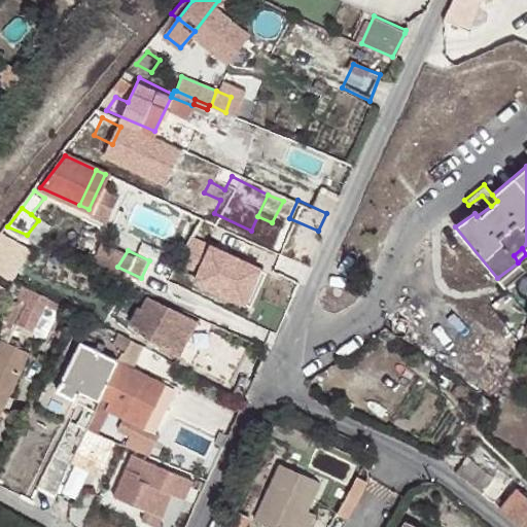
[(295,255),(286,276),(300,282),(309,262),(295,255)]
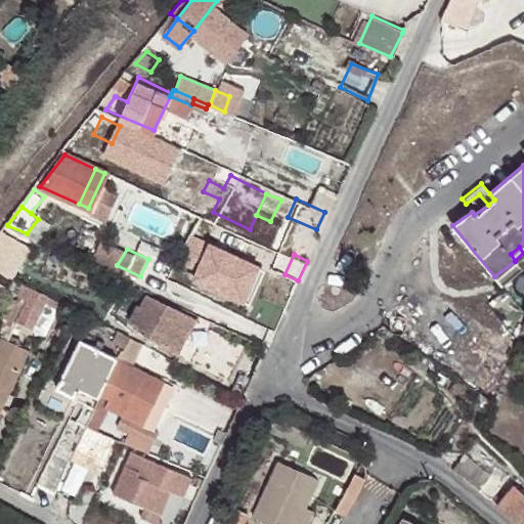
[(29,329),(46,296),(22,285),(15,297),(17,297),(0,334),(0,410),(1,409),(8,394),(29,349),(8,339),(17,322),(29,329)]
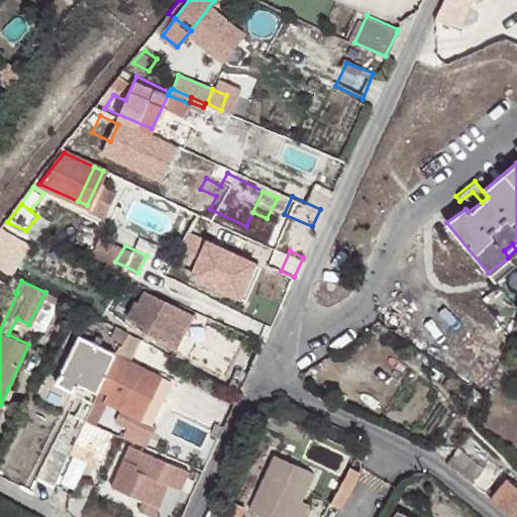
[(135,299),(127,316),(143,325),(141,330),(176,346),(193,311),(143,288),(137,300),(135,299)]
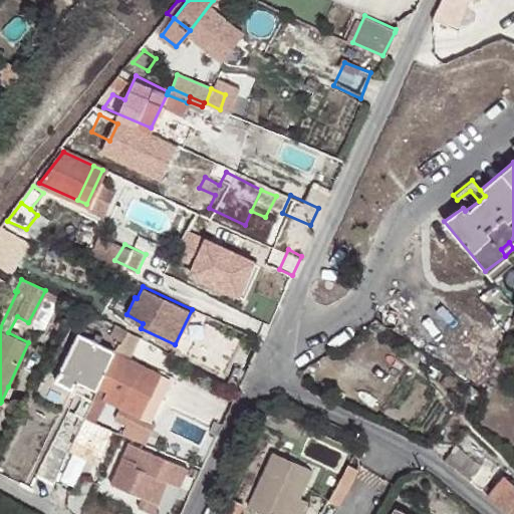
[(57,297),(45,290),(28,322),(41,328),(57,297)]
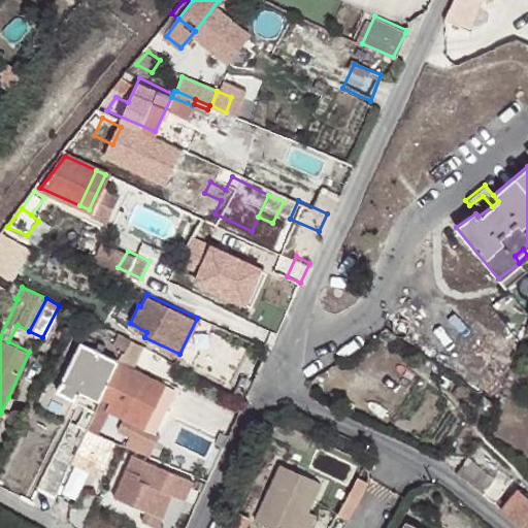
[(383,325),(372,332),(384,344),(392,335),(383,325)]
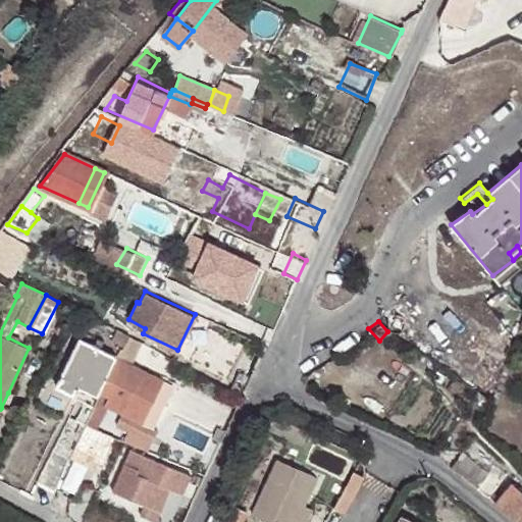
[(139,341),(128,334),(122,349),(133,355),(139,341)]
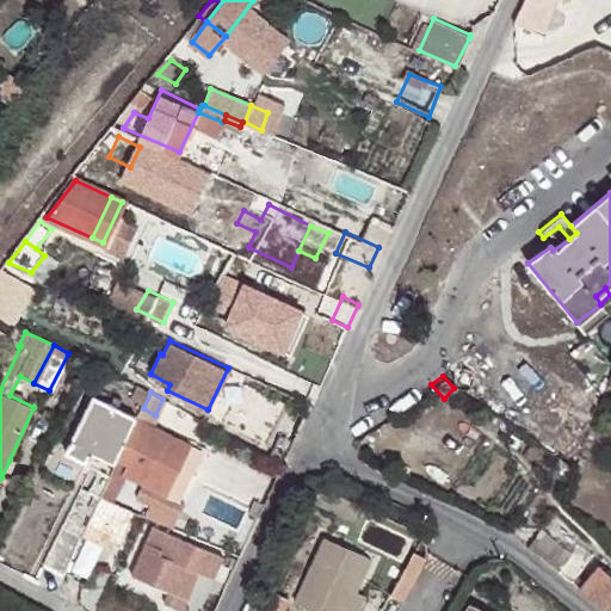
[(94,449),(118,461),(121,456),(139,418),(97,396),(69,452),(88,461),(94,449)]
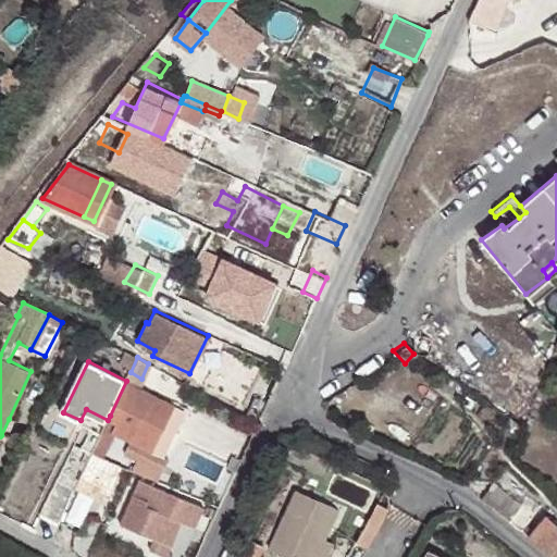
[(110,416),(119,420),(136,385),(126,381),(110,416)]
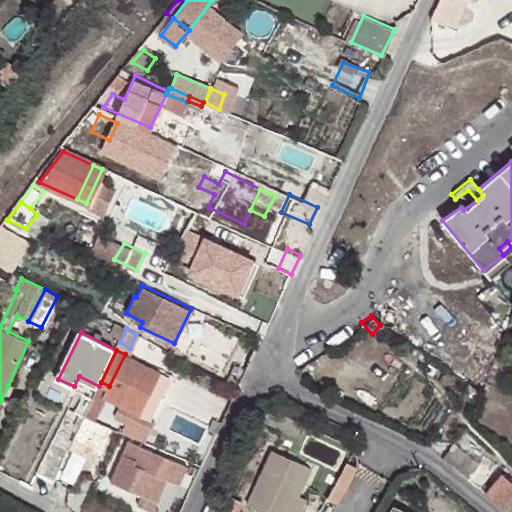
[(105,397),(119,404),(141,413),(161,372),(125,354),(109,386),(105,397)]
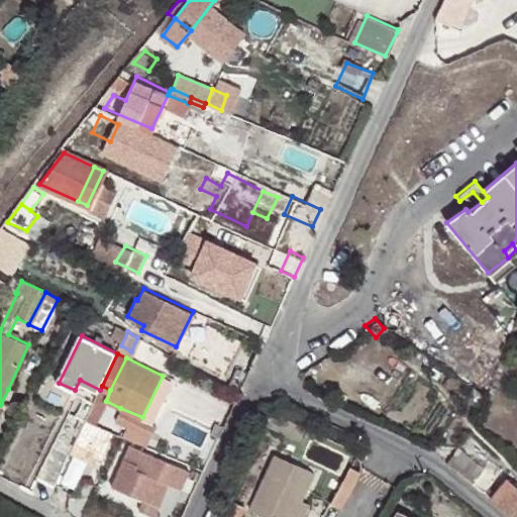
[(163,376),(142,417),(154,423),(176,381),(163,376)]
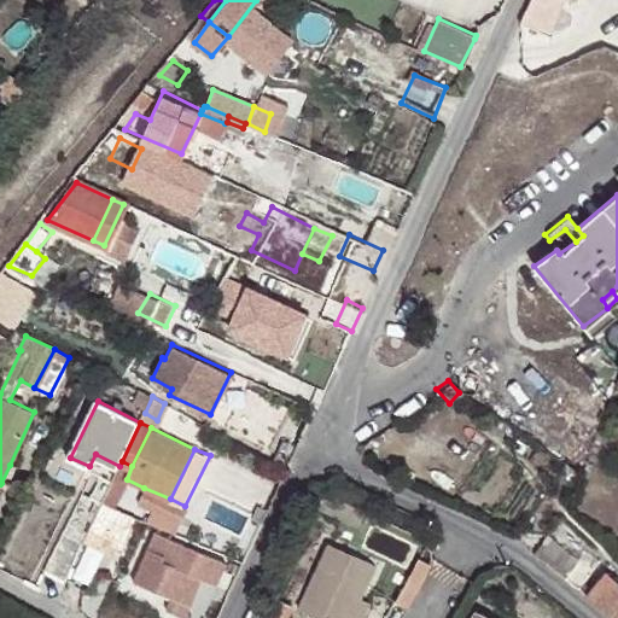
[(120,466),(105,497),(103,502),(132,514),(144,488),(127,479),(132,466),(122,461),(120,466)]
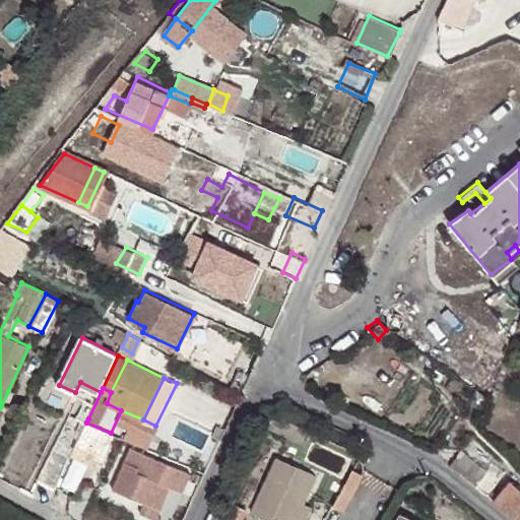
[(37,480),(55,489),(61,474),(70,455),(86,423),(88,418),(70,410),(37,480)]
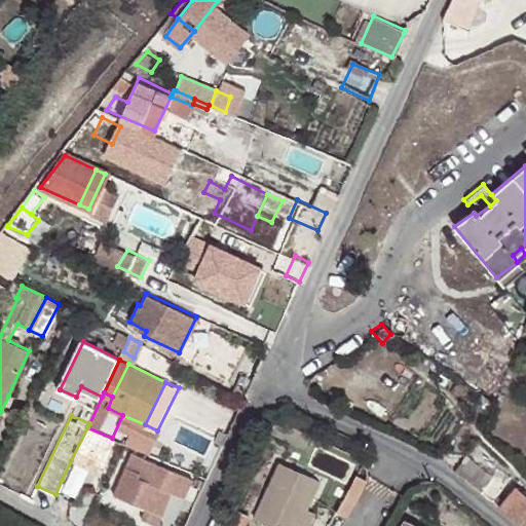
[(89,491),(116,439),(112,438),(87,427),(71,460),(62,480),(89,491)]
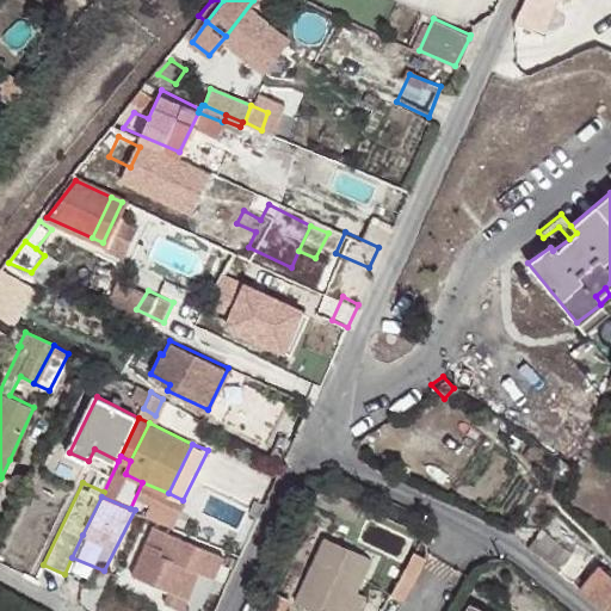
[(579,588),(598,567),(588,561),(596,551),(548,518),(538,532),(584,566),(572,582),(579,588)]
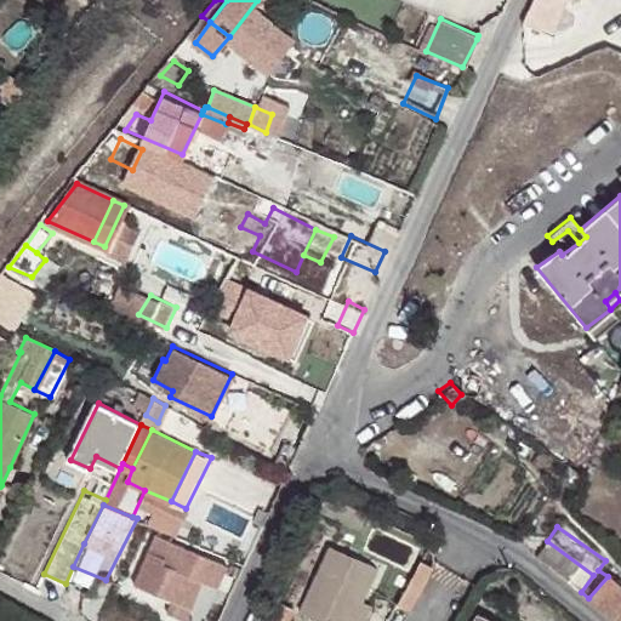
[(351,620),(364,594),(379,563),(331,540),(301,603),(322,613),(318,620),(351,620)]
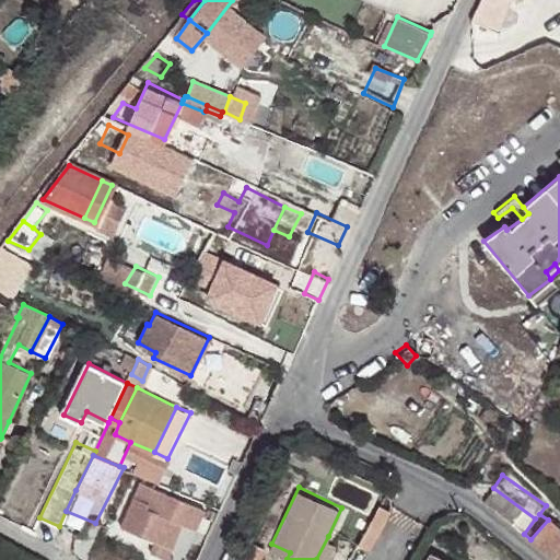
[(482,503),(524,534),(535,518),(493,488),(482,503)]
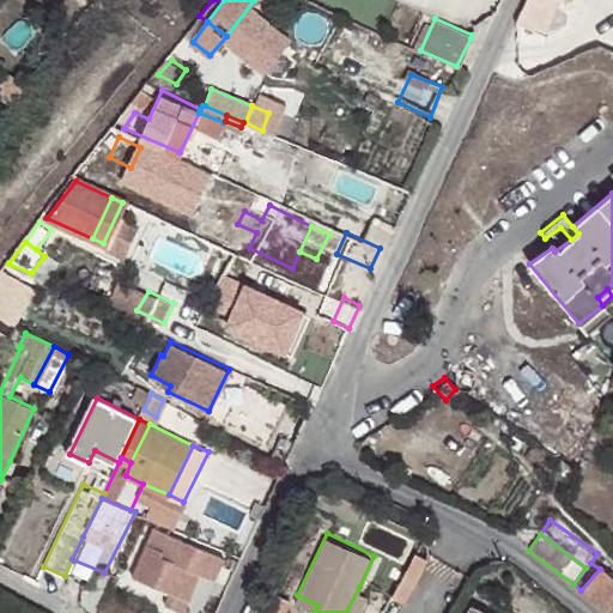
[(192,570),(202,575),(217,581),(226,558),(173,535),(167,551),(163,558),(192,570)]
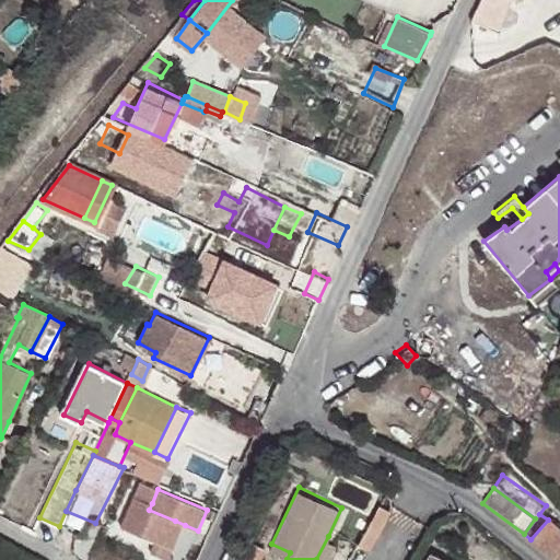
[(164,547),(172,531),(175,521),(149,510),(152,503),(137,497),(124,528),(164,547)]
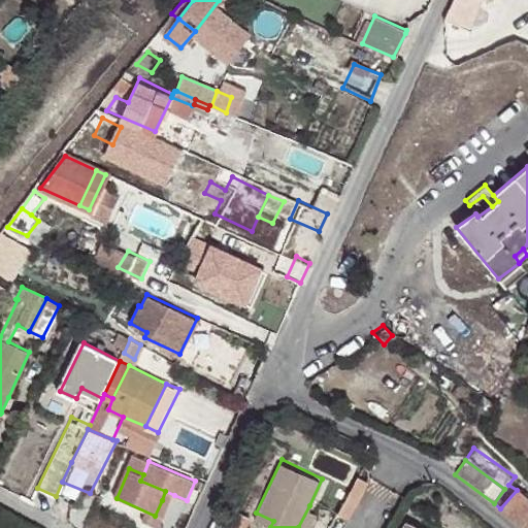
[(370,483),(366,480),(357,474),(337,510),(344,516),(351,519),(370,483)]
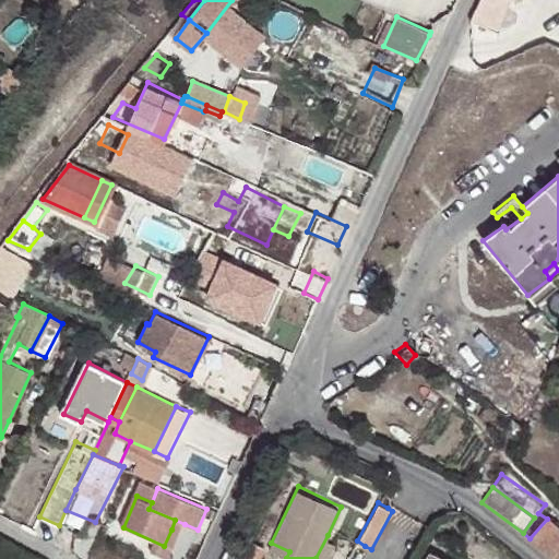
[(554,558),(558,558),(558,528),(547,519),(530,538),(554,558)]
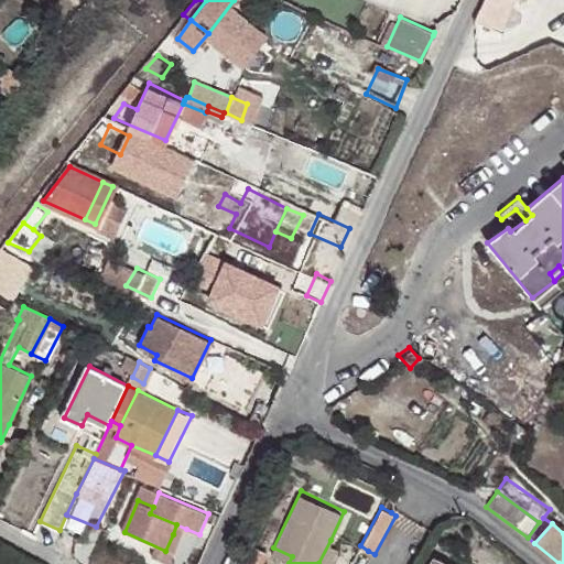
[(183,539),(186,529),(176,524),(173,534),(183,539)]
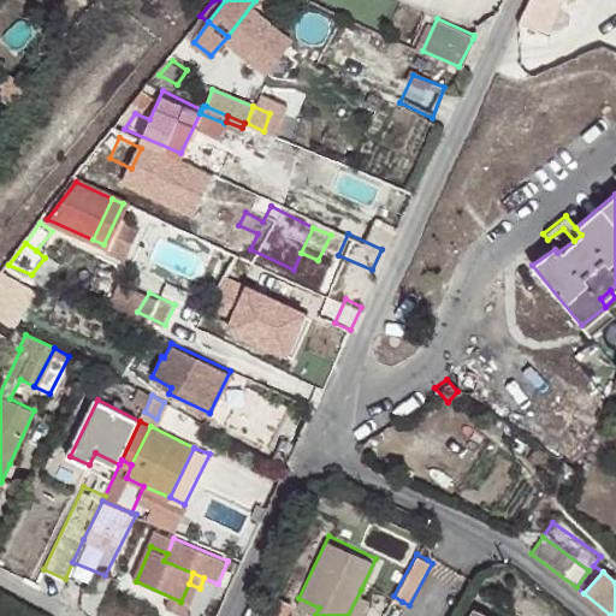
[(357,615),(371,594),(361,590),(348,615),(357,615)]
